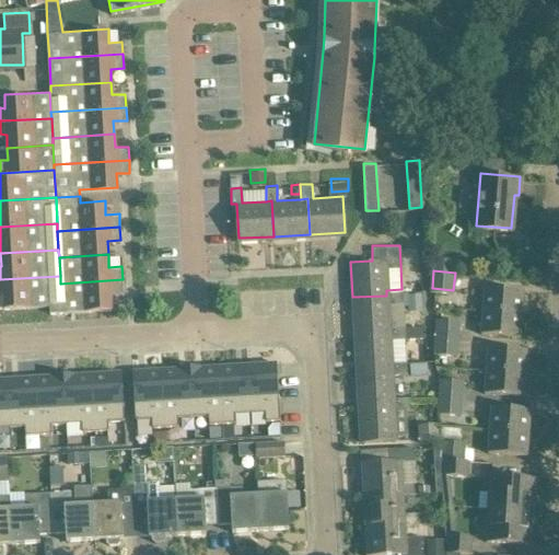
[(60,276),(0,279),(0,292),(2,292),(3,307),(49,303),(49,311),(61,310),(60,284),(60,276)]
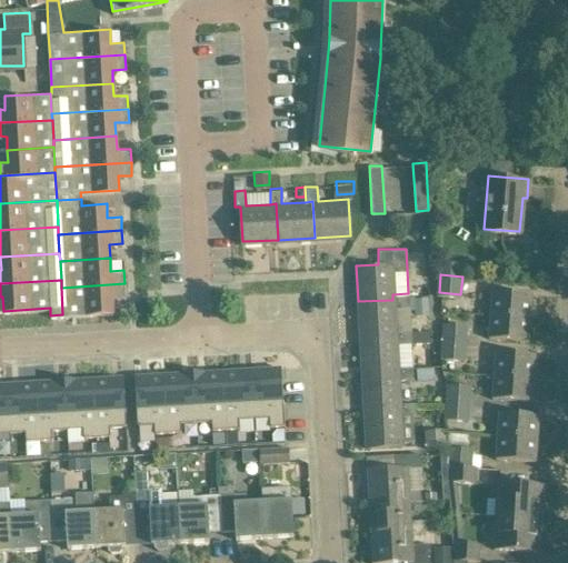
[(125,283),(61,288),(62,314),(112,312),(112,298),(126,297),(125,283)]
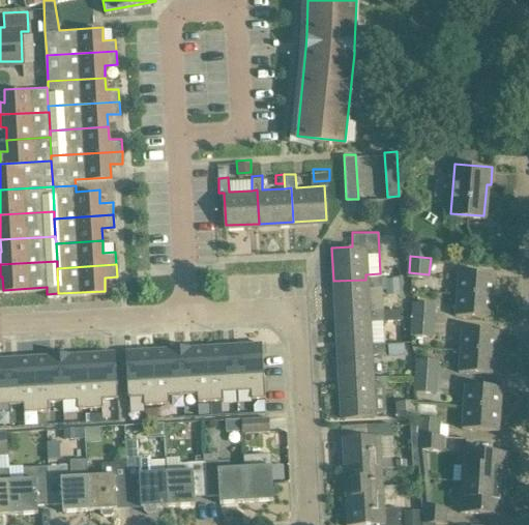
[(458,269),(456,291),(493,293),(495,271),(458,269)]
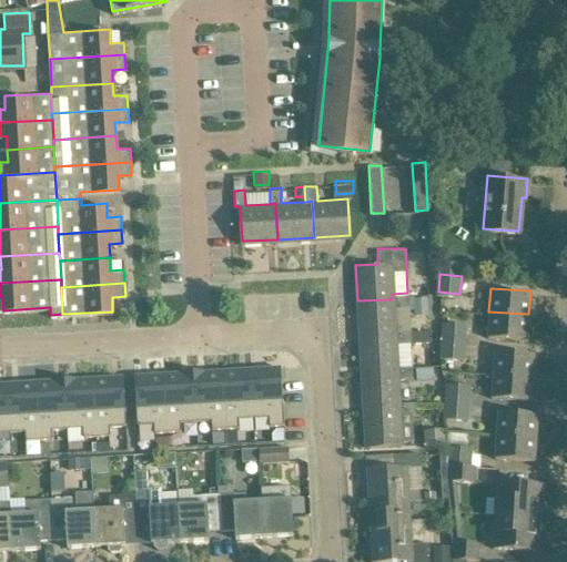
[(392,299),(357,300),(360,337),(394,335),(393,329),(409,328),(408,304),(407,293),(392,294),(392,299)]
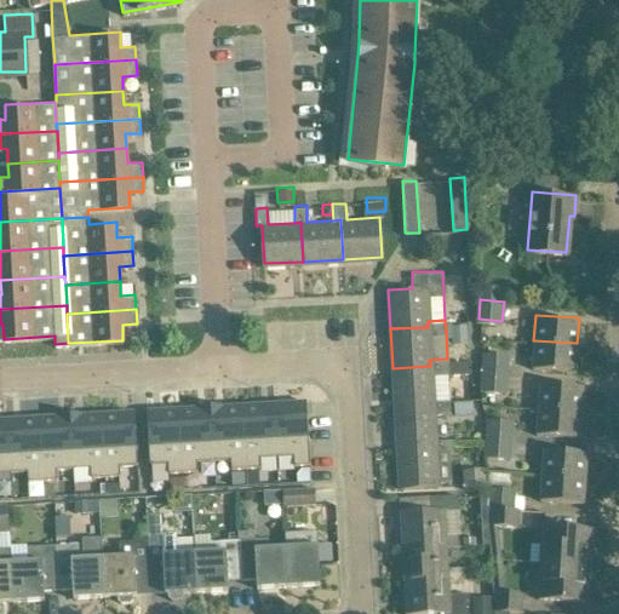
[(466,322),(451,322),(451,336),(451,337),(466,336),(466,322)]
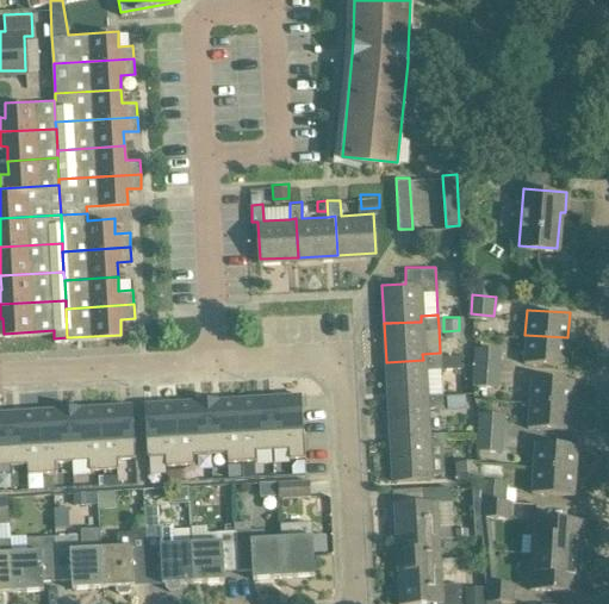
[(567,337),(524,335),(523,360),(566,362),(567,337)]
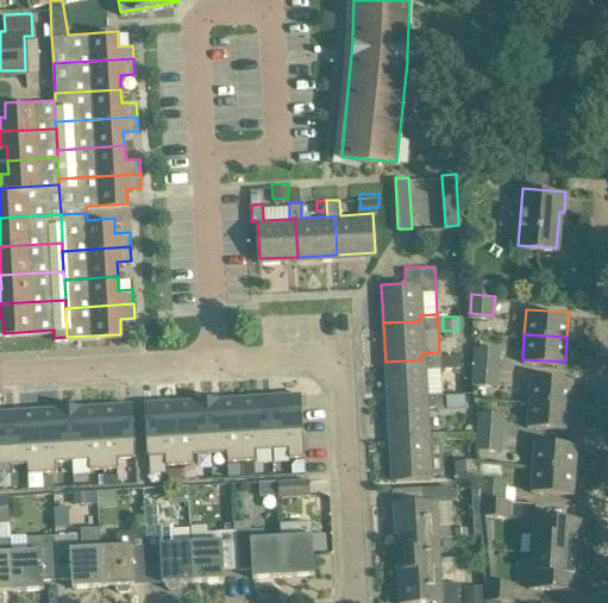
[(500,346),(474,344),(472,362),(499,364),(500,346)]
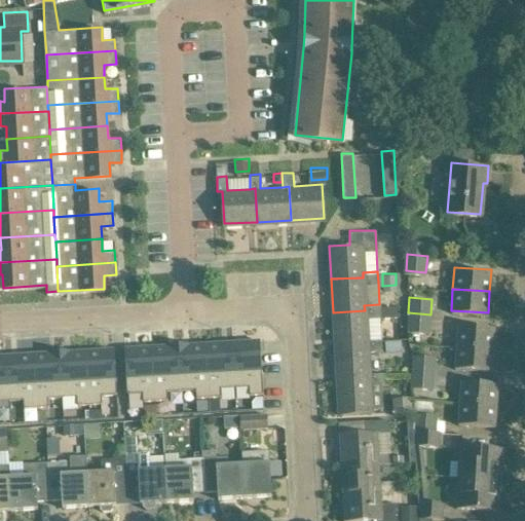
[(365,310),(333,312),(335,345),(367,343),(367,339),(366,317),(380,315),(379,304),(364,305),(365,310)]
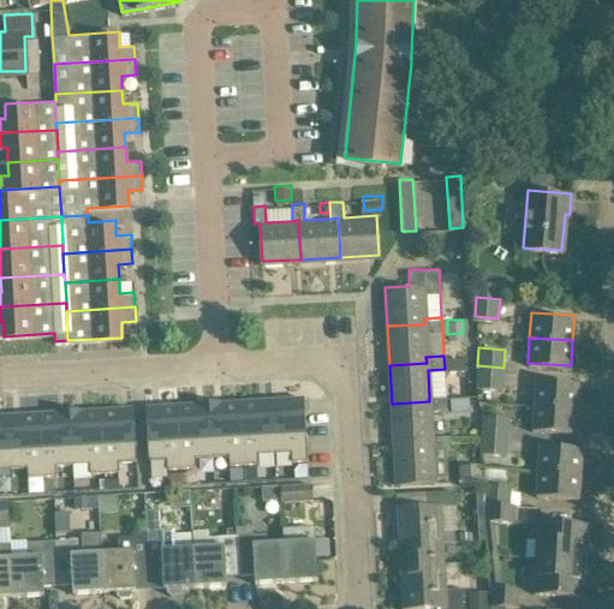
[(465,356),(443,356),(445,369),(466,368),(465,356)]
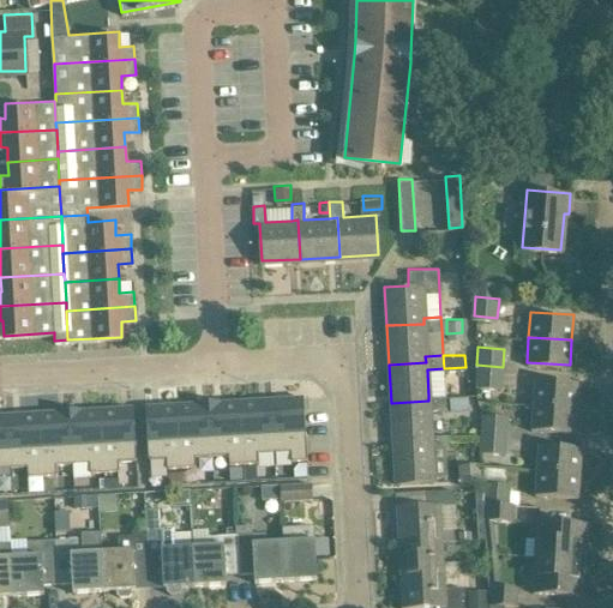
[(503,367),(476,365),(475,384),(502,385),(503,367)]
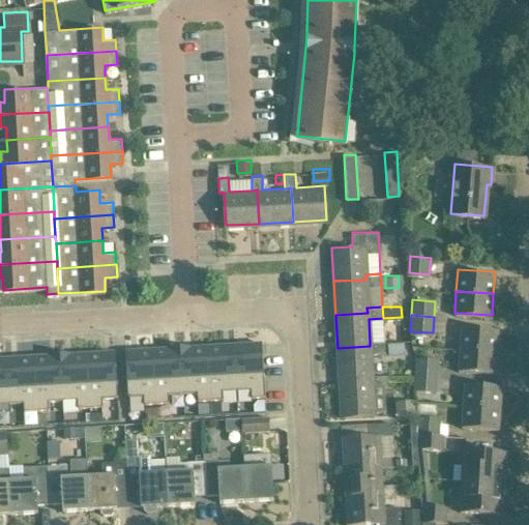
[(461,325),(459,347),(496,350),(498,328),(461,325)]
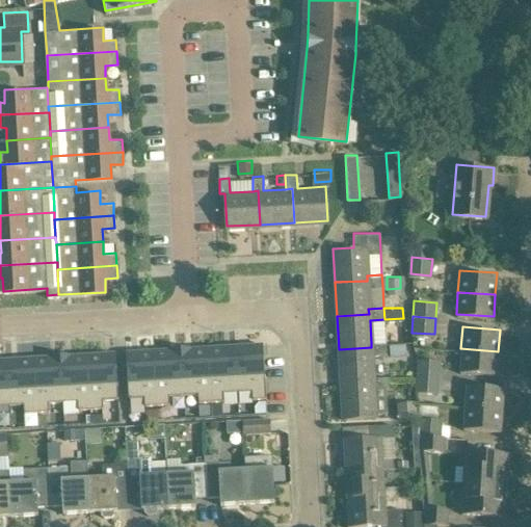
[(262,342),(234,343),(237,390),(251,389),(251,397),(265,396),(262,342)]
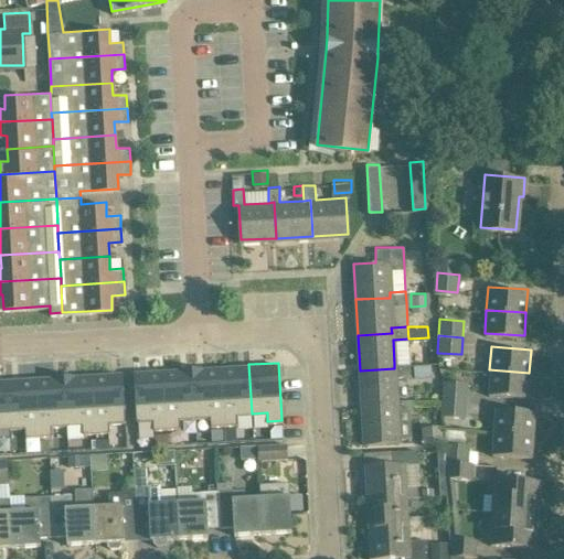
[(394,368),(360,371),(361,406),(396,405),(396,398),(395,375),(410,374),(410,363),(394,364),(394,368)]
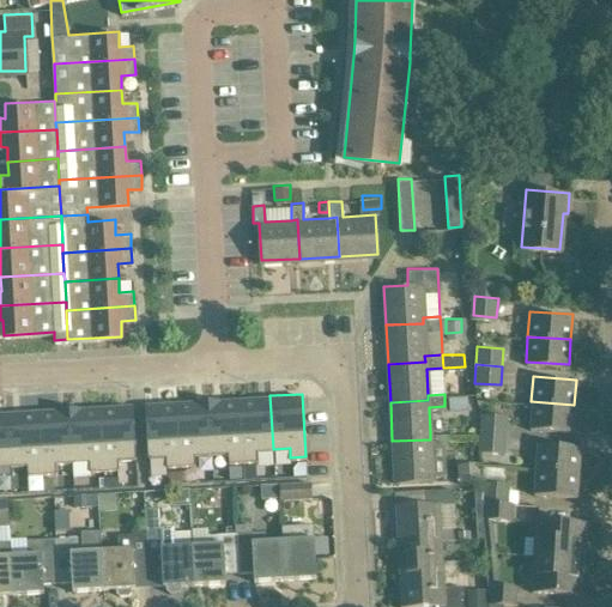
[(466,394),(448,395),(449,407),(467,406),(466,394)]
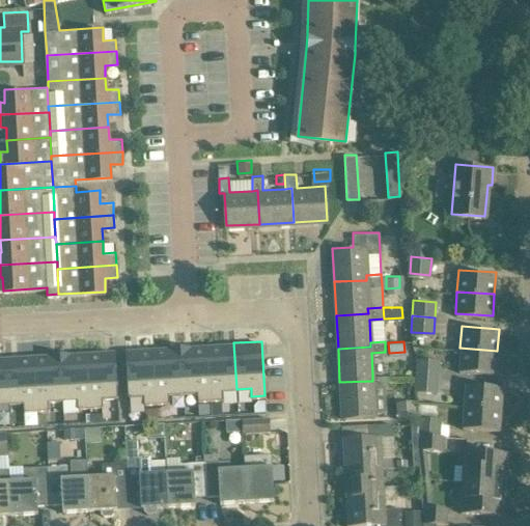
[(233,342),(206,344),(210,398),(222,397),(222,389),(236,389),(233,342)]
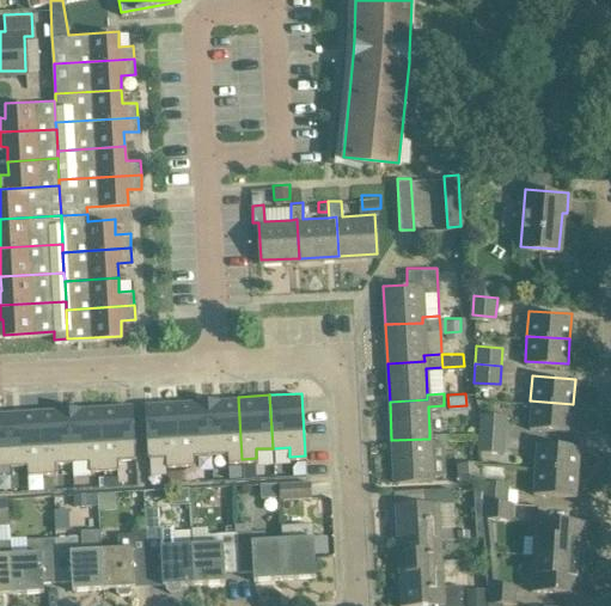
[(201,398),(176,401),(179,463),(195,461),(194,452),(211,452),(207,397),(201,397),(201,398)]
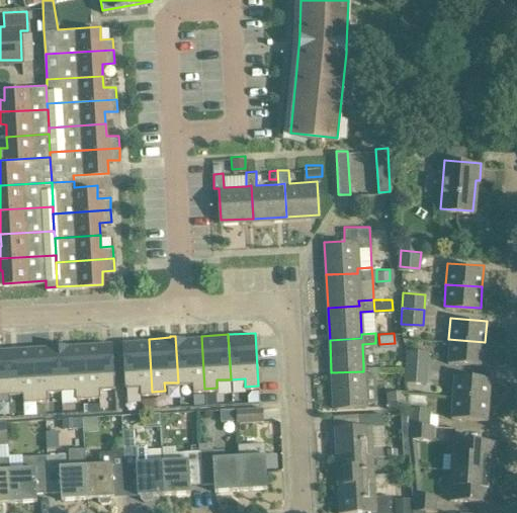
[(181,336),(175,336),(178,382),(192,381),(192,390),(204,389),(201,336),(181,337),(181,336)]
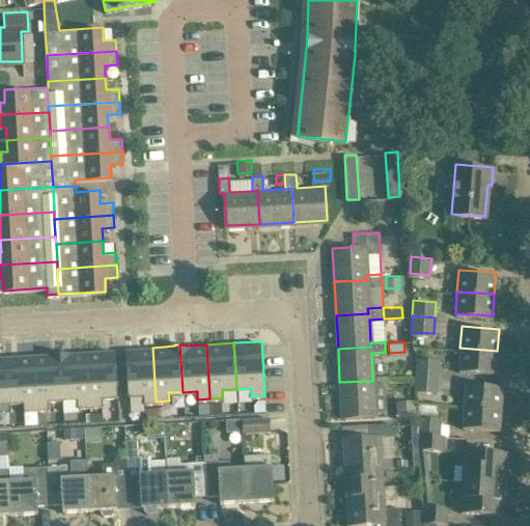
[(152,348),(124,349),(128,395),(143,394),(143,403),(156,402),(152,348)]
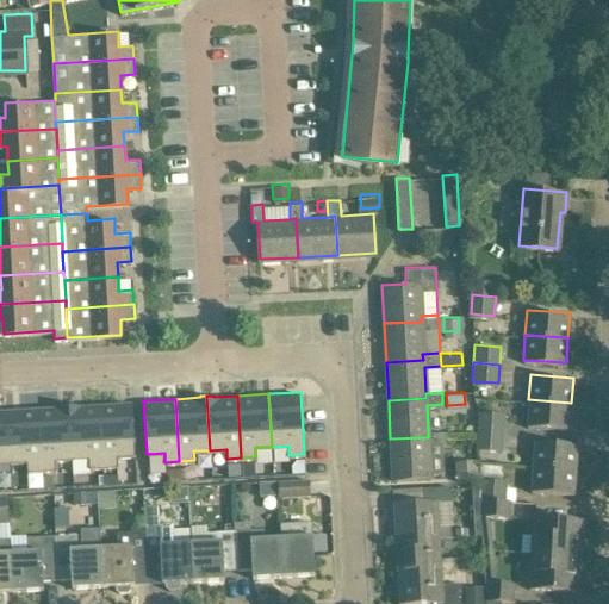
[(571,403),(528,399),(527,424),(570,428),(571,403)]
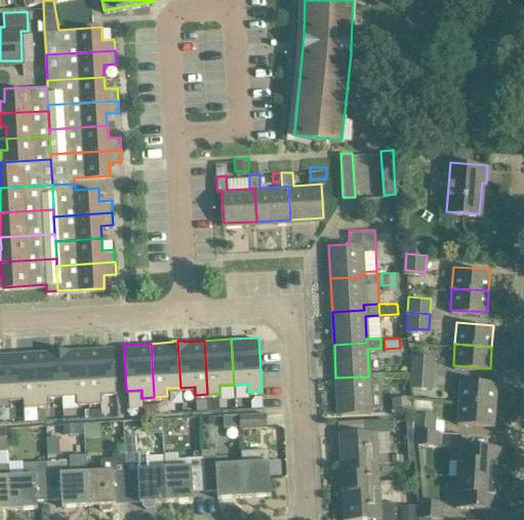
[(113,346),(85,347),(88,401),(101,400),(101,392),(116,391),(113,346)]
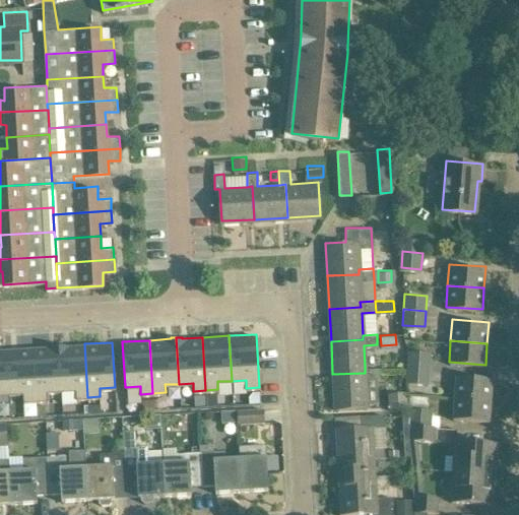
[(64,344),(58,344),(61,390),(75,389),(75,397),(87,397),(84,343),(64,344)]
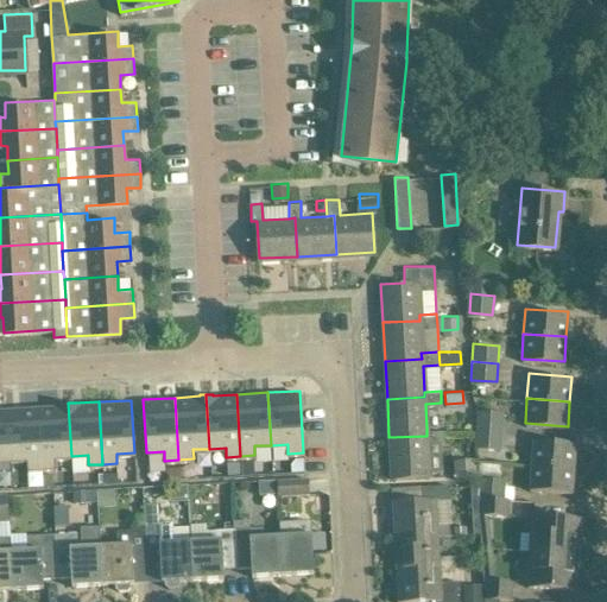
[(62,404),(38,405),(42,468),(56,467),(55,457),(71,456),(68,403),(62,403),(62,404)]
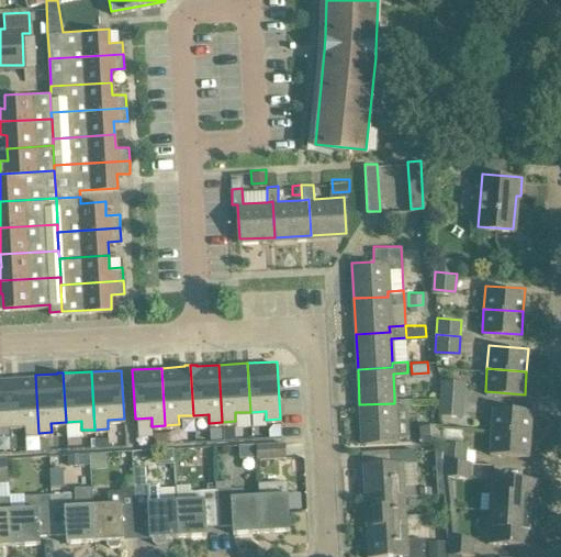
[(35,375),(7,377),(9,425),(24,424),(25,433),(38,433),(35,375)]
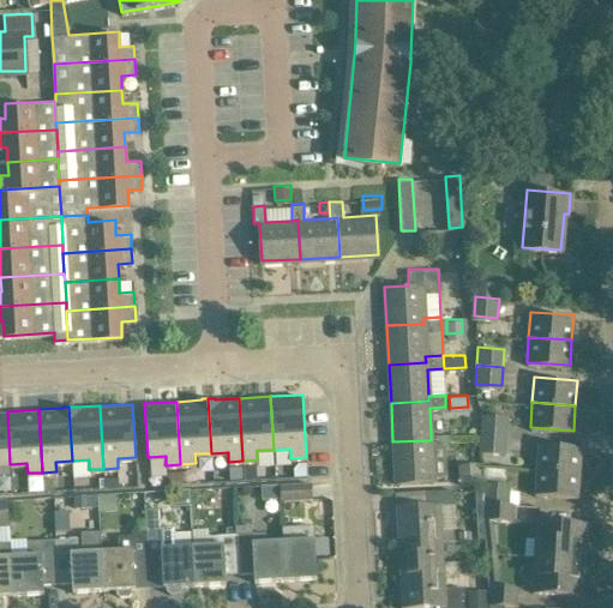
[(7,411),(0,411),(0,464),(10,464),(7,411)]
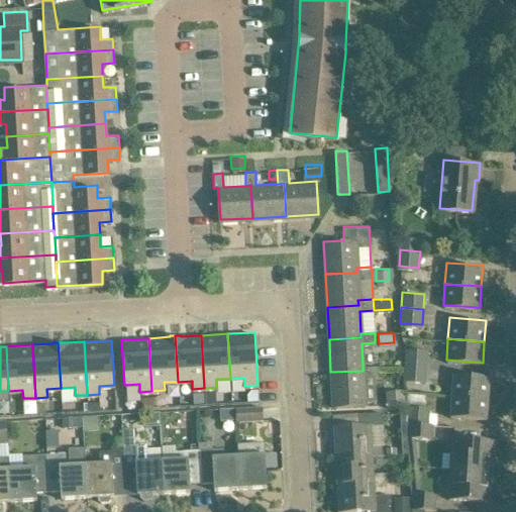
[(427,348),(405,346),(404,363),(426,365),(427,348)]
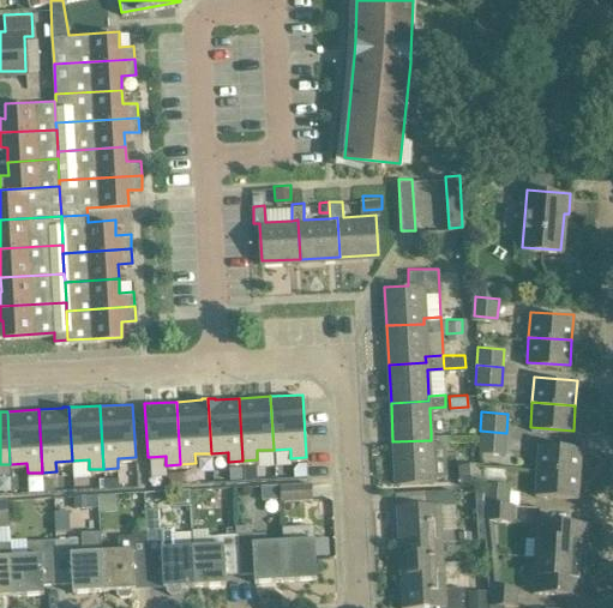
[(506,433),(480,431),(479,449),(505,452),(506,433)]
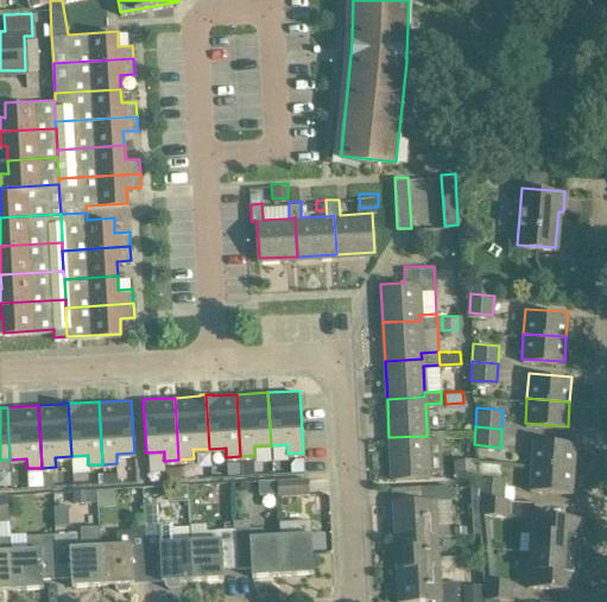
[(427,436),(389,437),(391,476),(429,474),(427,442),(443,441),(443,429),(427,429),(427,436)]
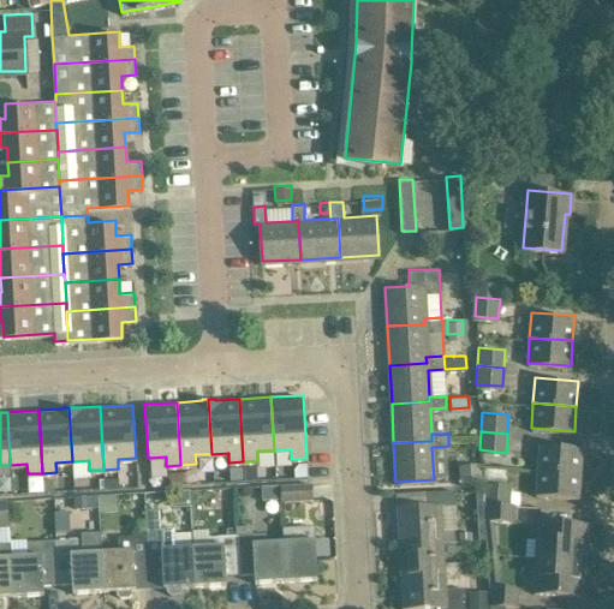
[(538,443),(537,469),(580,471),(582,446),(538,443)]
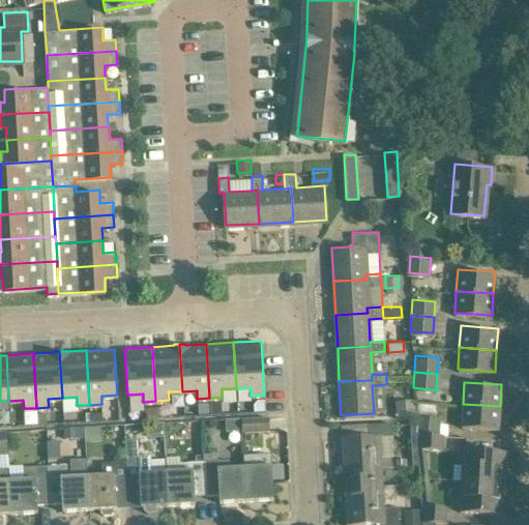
[(257,398),(253,402),(254,408),(264,407),(264,397),(257,398)]
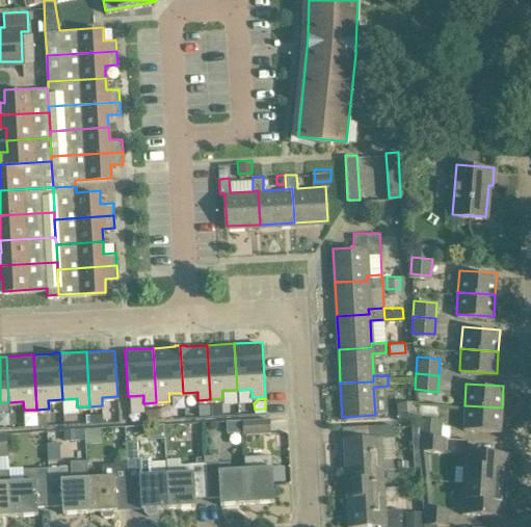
[(416,399),(396,400),(397,418),(417,417),(416,399)]
